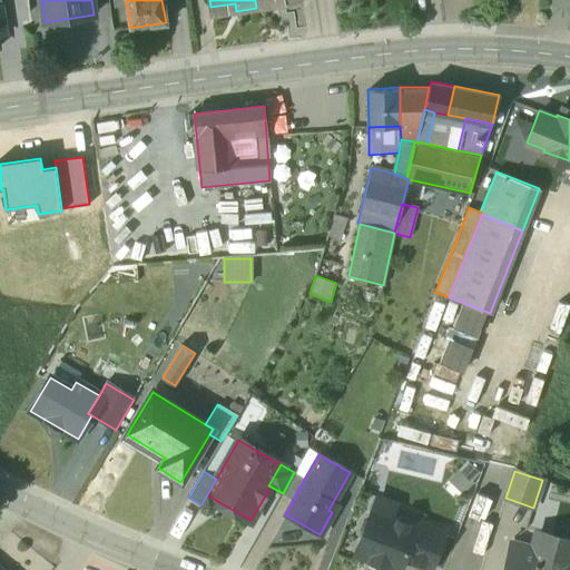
[(294,472),(283,493),(293,500),(304,479),(294,472)]
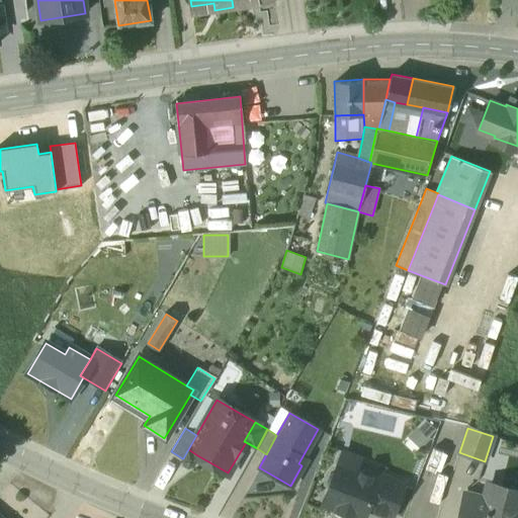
[(197,455),(188,449),(183,458),(182,458),(183,462),(187,465),(192,464),(197,455)]
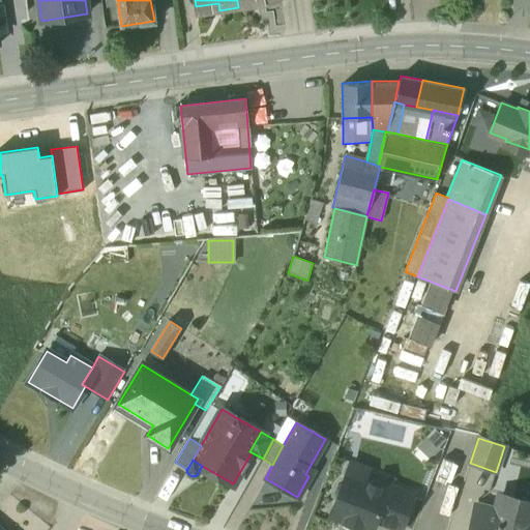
[(386,489),(363,480),(362,484),(345,477),(343,483),(336,486),(334,491),(337,496),(329,516),(366,529),(372,529),(376,520),(387,490),(386,489)]
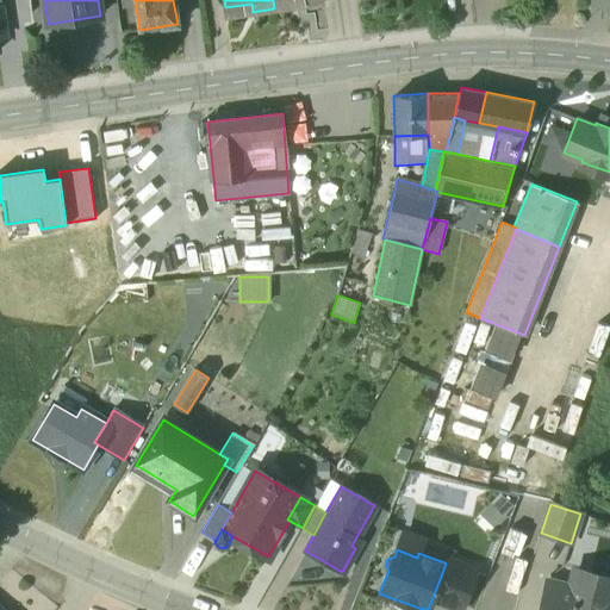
[(475,571),(446,559),(444,562),(446,564),(433,598),(461,609),(475,571)]
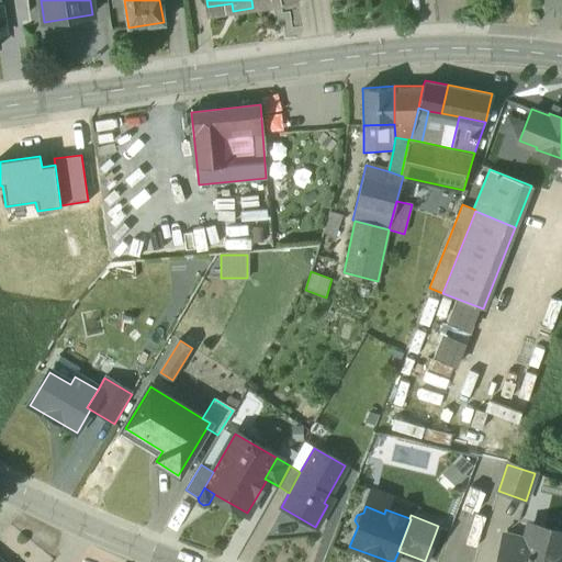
[(539,546),(505,537),(497,561),(561,561),(561,532),(543,528),(539,546)]
